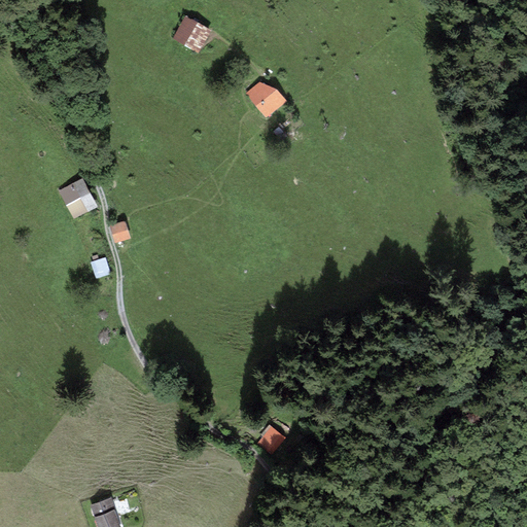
[(188,15),(174,40),(201,55),(214,30),(188,15)]
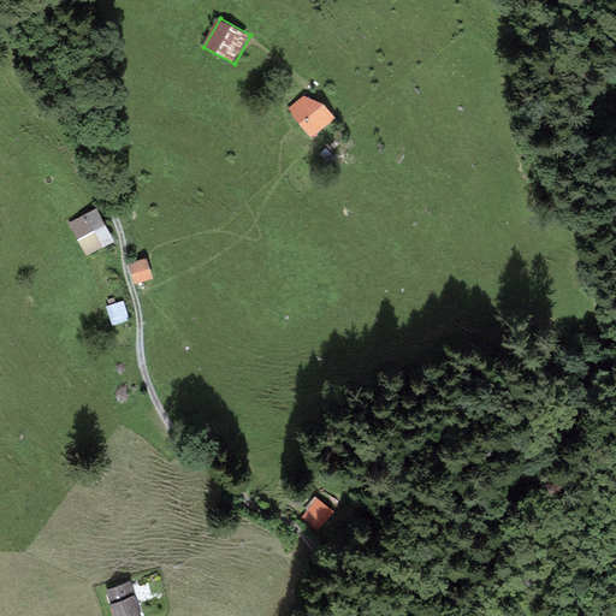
[(304,96),(289,110),(300,123),(324,104),(304,96)]
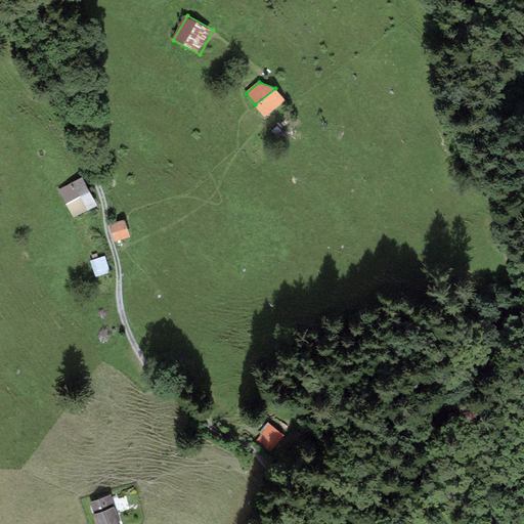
[(265,118),(286,100),(275,88),(255,104),(265,118)]
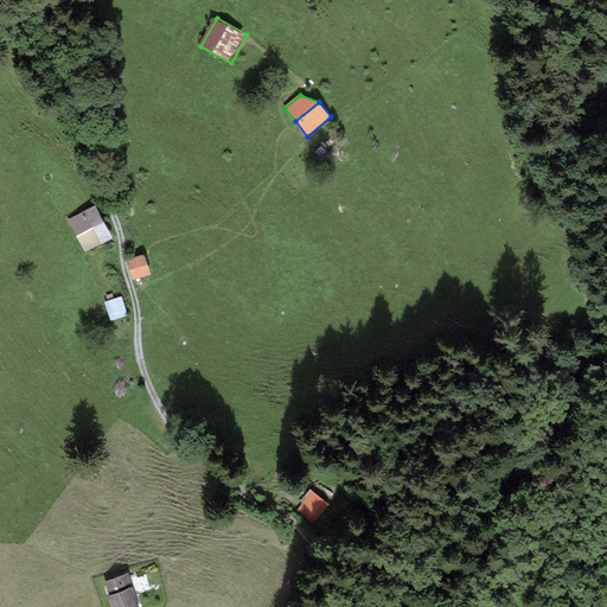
[(110,236),(95,208),(70,221),(87,249),(110,236)]
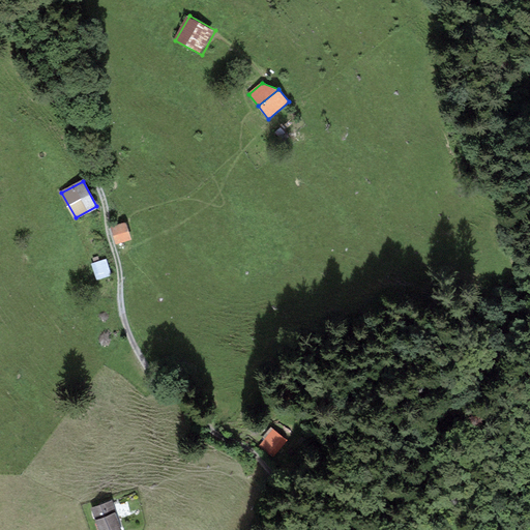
[(124,223),(113,227),(118,242),(129,238),(124,223)]
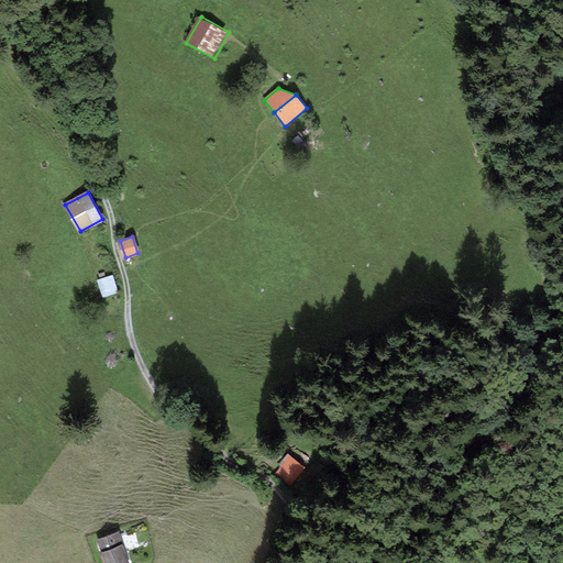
[(117,291),(112,276),(99,280),(103,296),(117,291)]
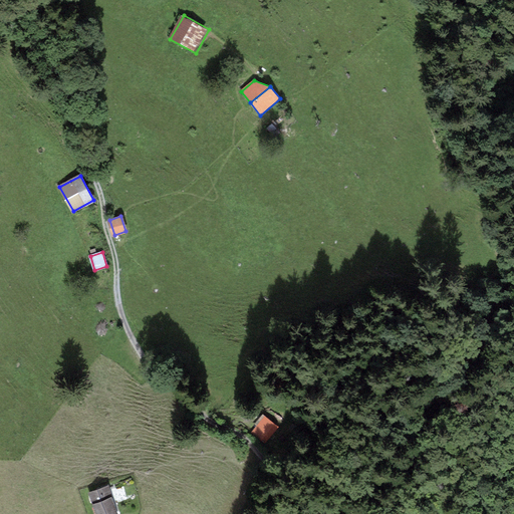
[(277,427),(263,416),(252,432),(266,442),(277,427)]
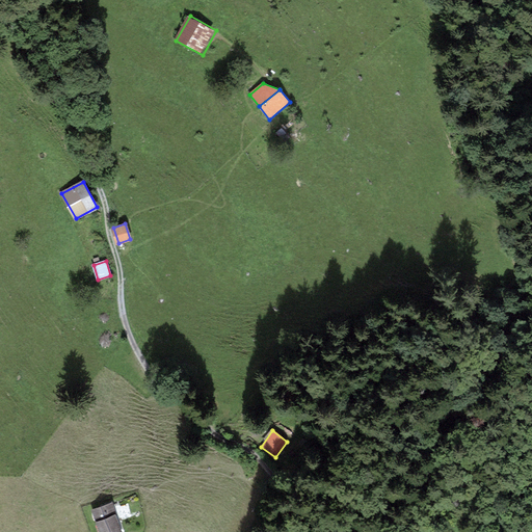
[(111,503),(92,510),(101,531),(121,531),(122,531),(111,503)]
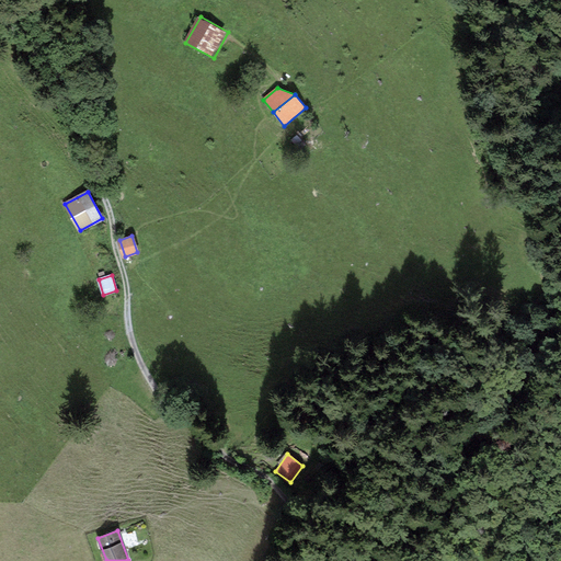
All buildings are outlined.
